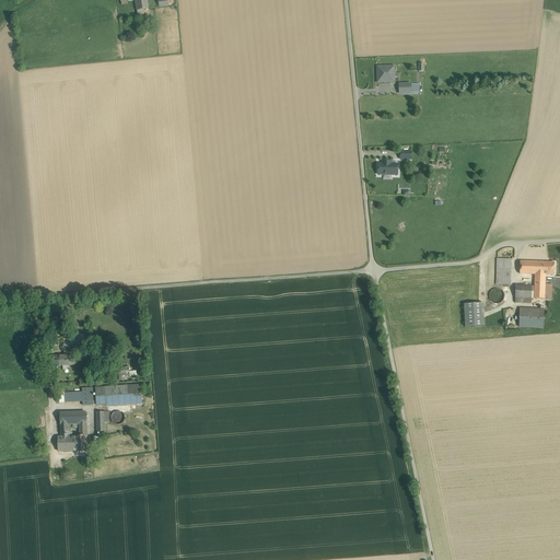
[(147,0),(135,0),(137,11),(143,10),(149,9),(147,0)]
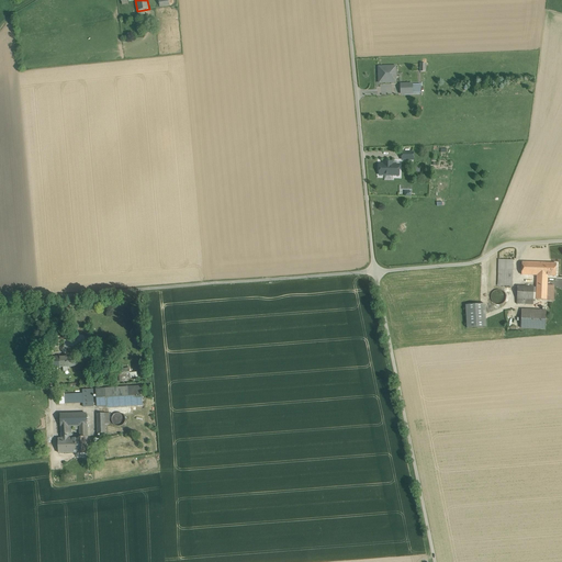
[(394,67),(379,67),(380,82),(392,82),(392,72),(394,72),(394,67)]
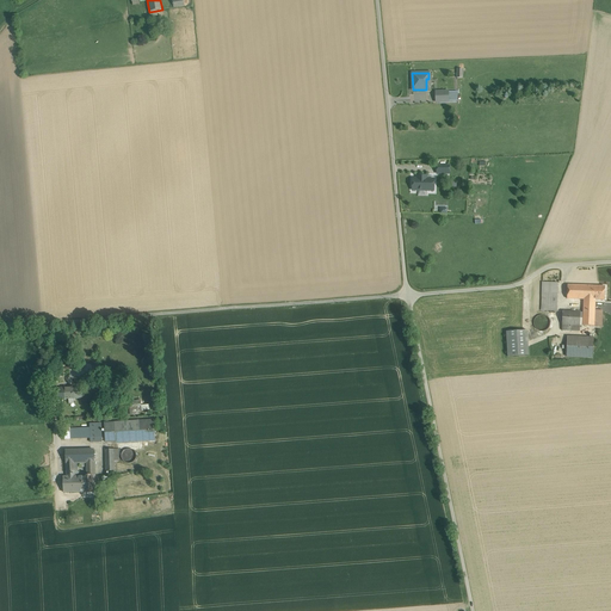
[(427,177),(420,176),(420,179),(413,179),(413,191),(433,191),(434,179),(427,179),(427,177)]
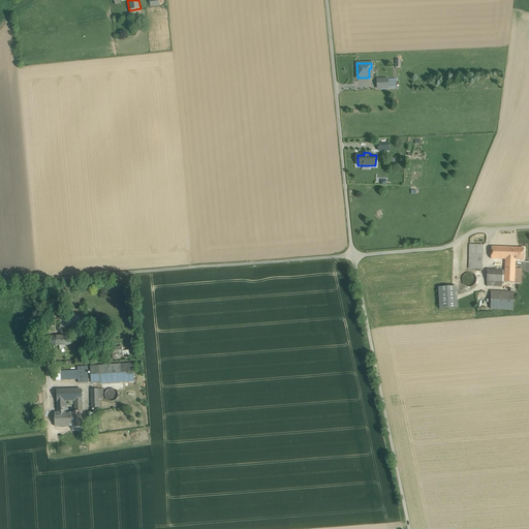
[(483,245),(469,244),(469,253),(483,254),(483,245)]
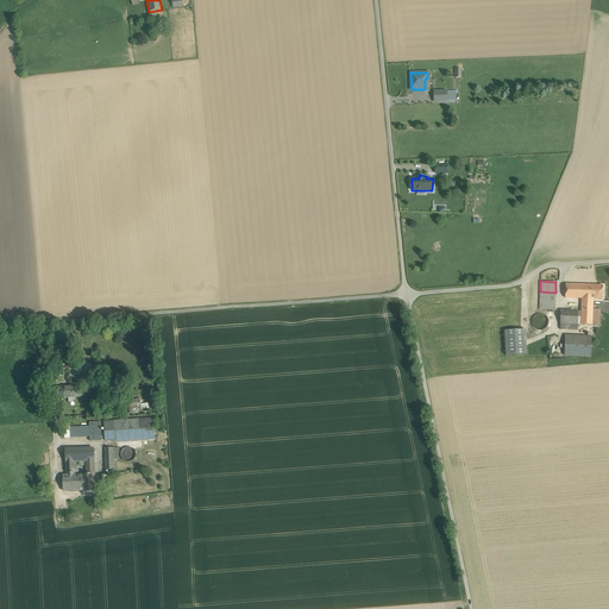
[(589,286),(565,284),(565,297),(582,299),(589,299),(589,286)]
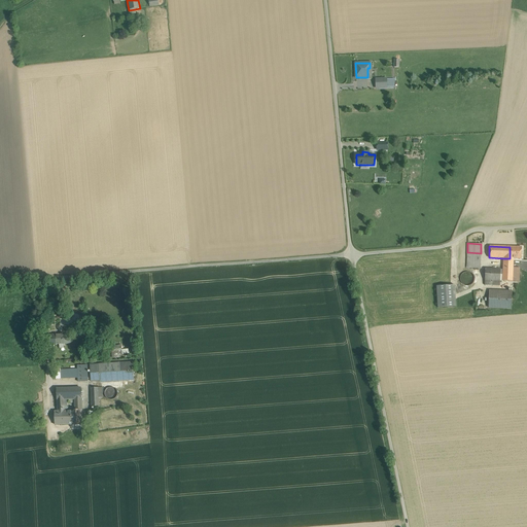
[(522,247),(510,247),(510,258),(514,258),(522,258),(522,247)]
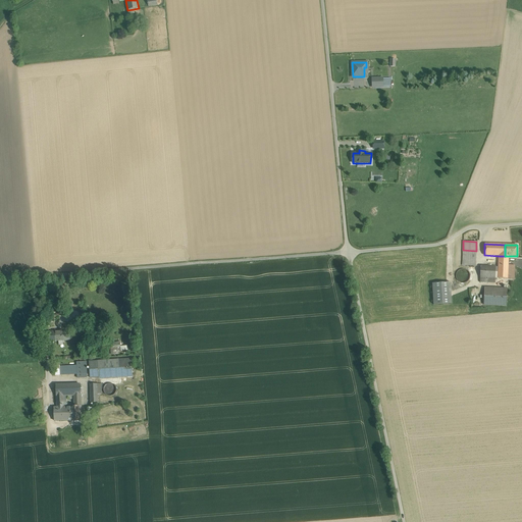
[(476,251),(463,250),(463,265),(475,266),(476,251)]
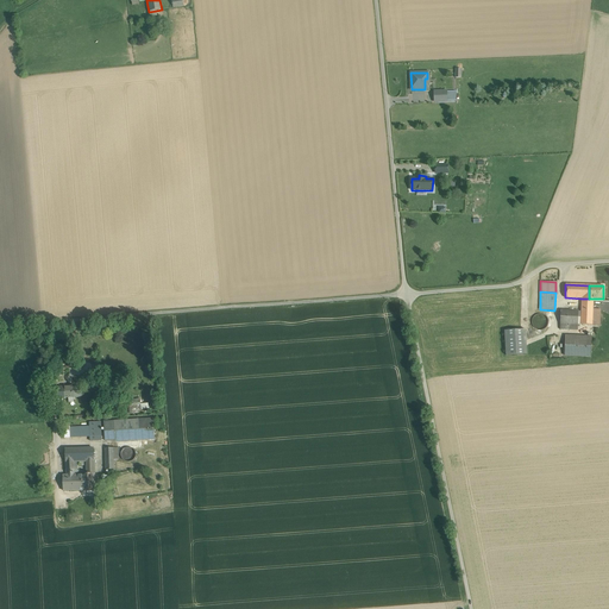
[(589,299),(582,299),(581,325),(592,325),(592,308),(594,299),(589,299)]
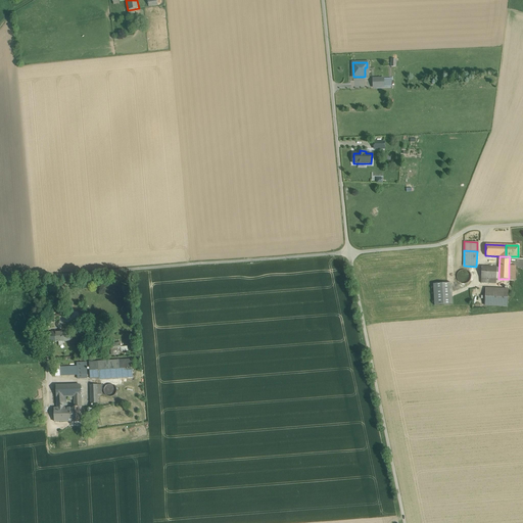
[(497,268),(482,267),(481,278),(496,279),(497,268)]
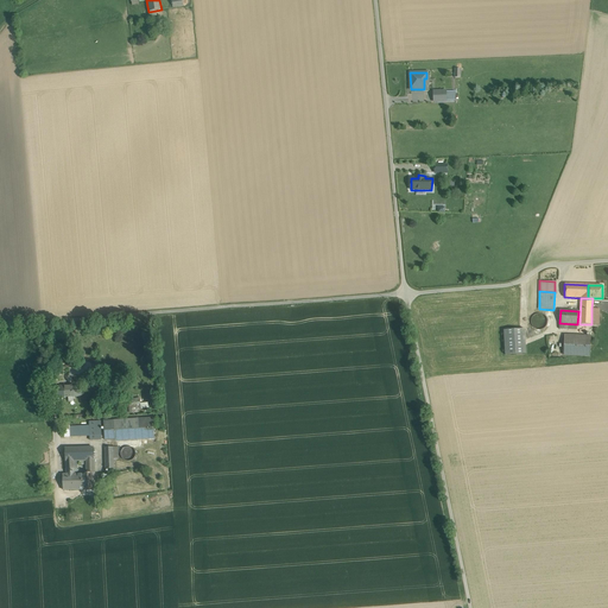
[(546,324),(548,322),(546,318),(545,316),(543,314),(539,314),(537,314),(533,316),(532,318),(531,322),(532,324),(533,327),(537,329),(539,329),(543,329),(545,327),(546,324)]
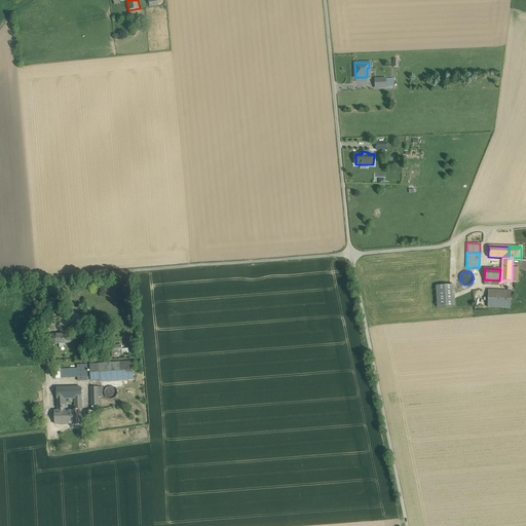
[(454,285),(436,286),(437,307),(455,306),(454,285)]
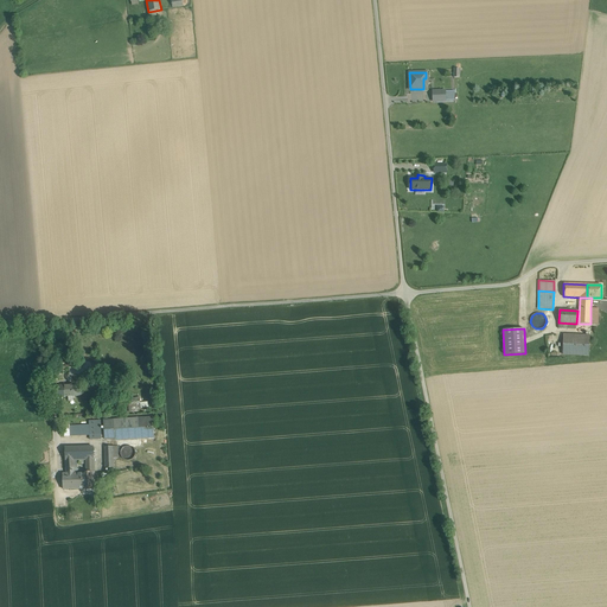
[(589,336),(564,334),(563,355),(589,356),(589,336)]
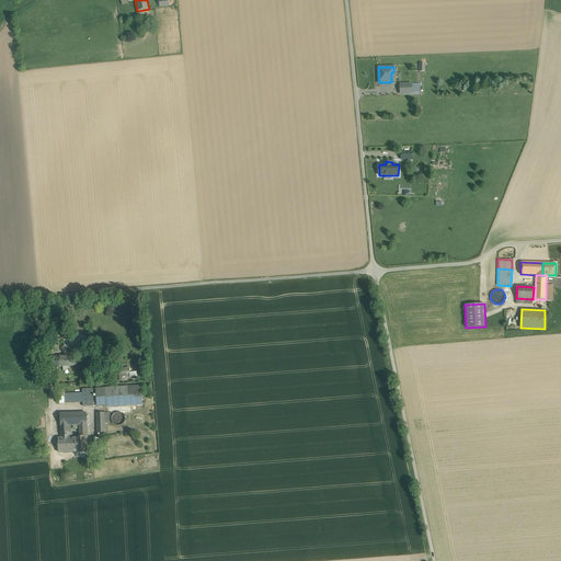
[(75,356),(52,357),(53,367),(76,366),(75,356)]
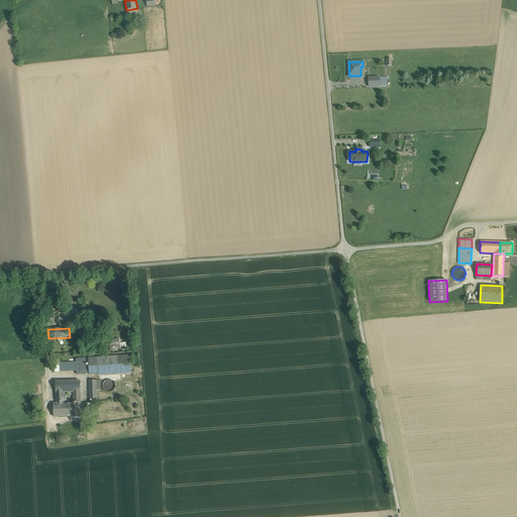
[(130,355),(88,358),(89,374),(98,374),(98,375),(131,373),(130,355)]
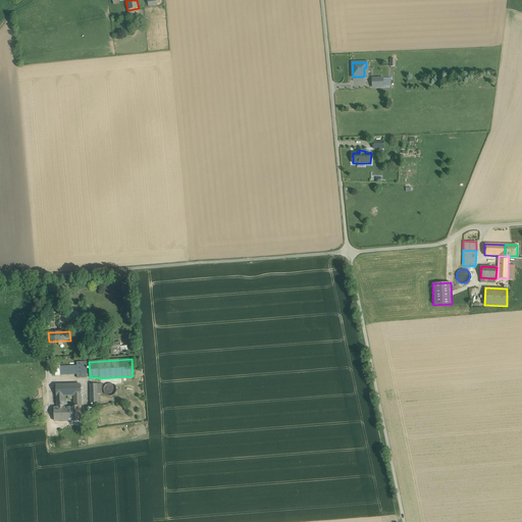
[(87,362),(77,362),(77,366),(77,374),(77,378),(88,377),(87,362)]
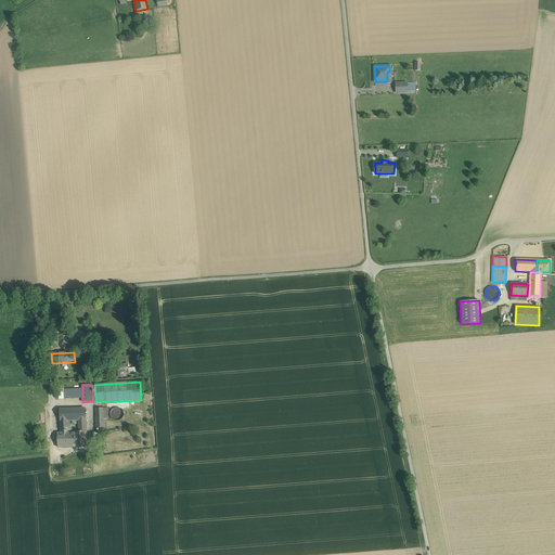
[(82,389),(63,390),(63,399),(82,398),(82,389)]
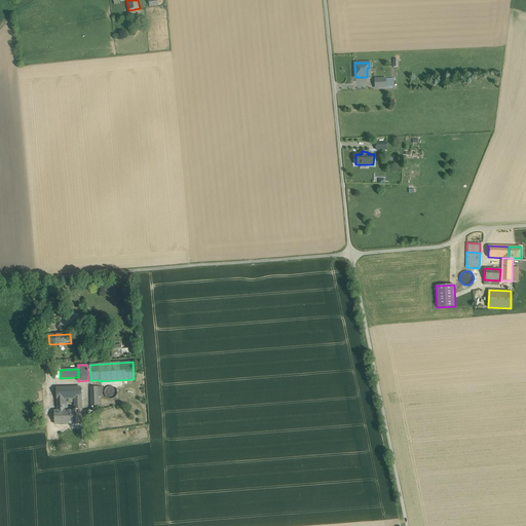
[(81,387),(57,388),(57,399),(67,399),(75,399),(81,398),(81,387)]
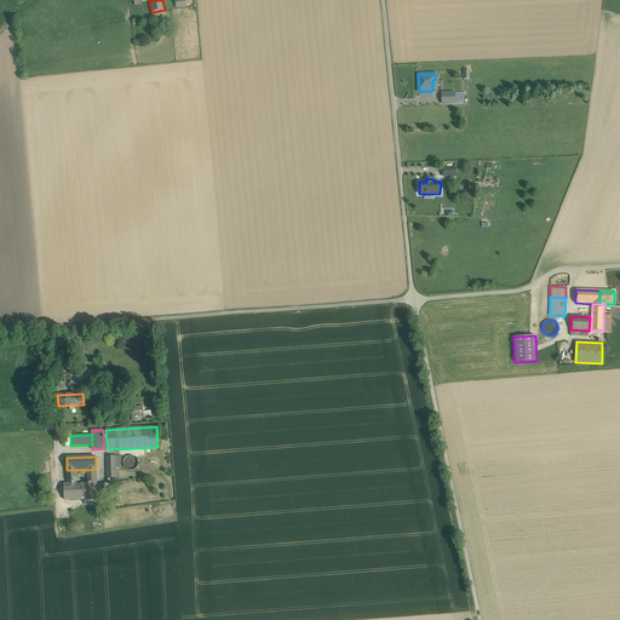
[(79,470),(67,470),(68,484),(64,484),(64,500),(85,499),(84,483),(79,483),(79,470)]
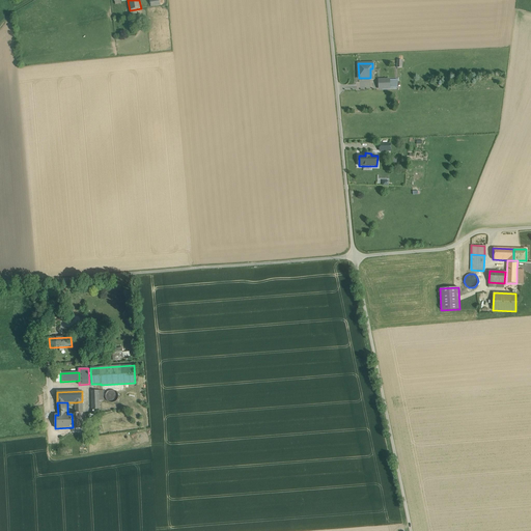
[(82,408),(76,408),(76,414),(72,414),(73,427),(83,427),(82,408)]
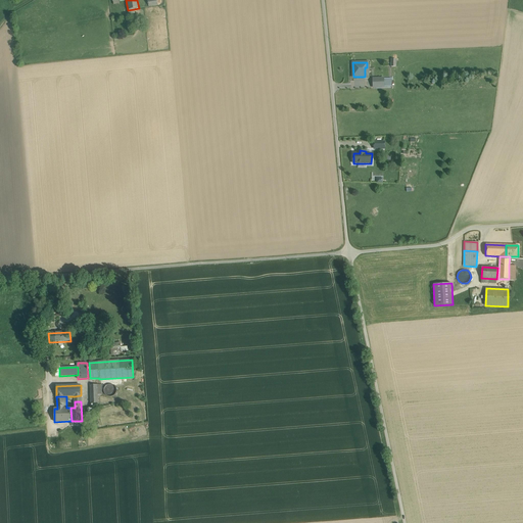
All buildings are outlined.
